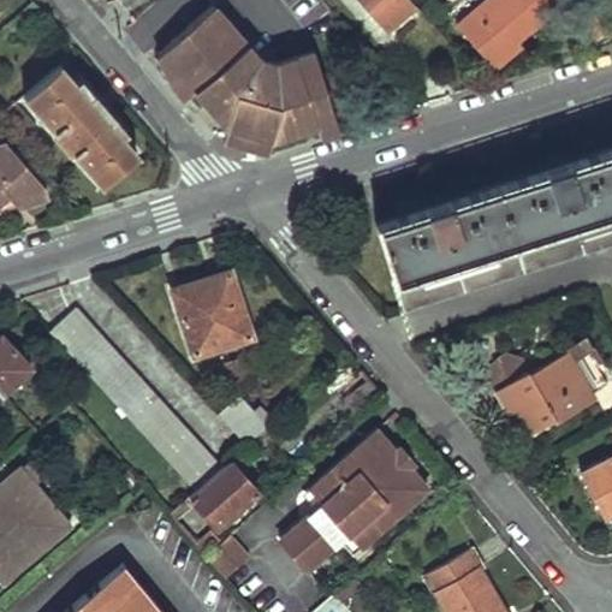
[(360,0),(390,34),(417,9),(410,0),(360,0)]
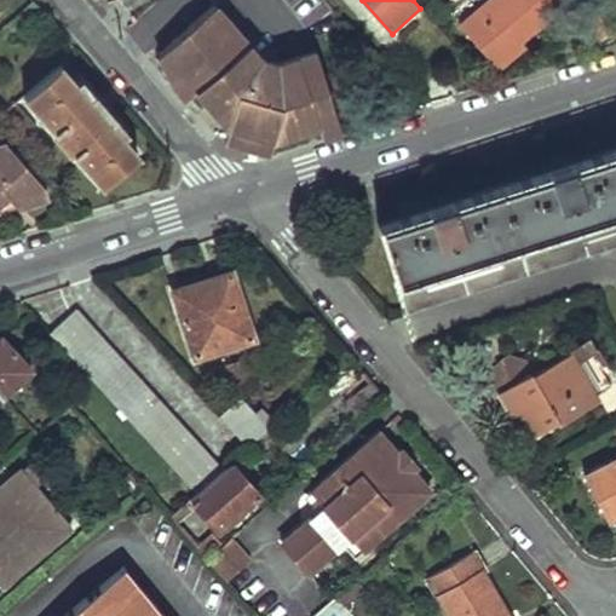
[(468,0),(452,15),(460,24),(487,0),(468,0)]
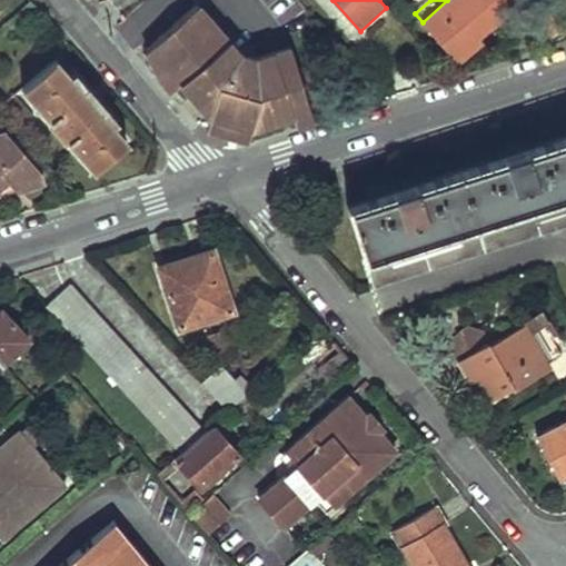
[(512,0),(448,0),(423,22),(453,58),(477,38),(504,16),(509,22),(522,11),(512,0)]
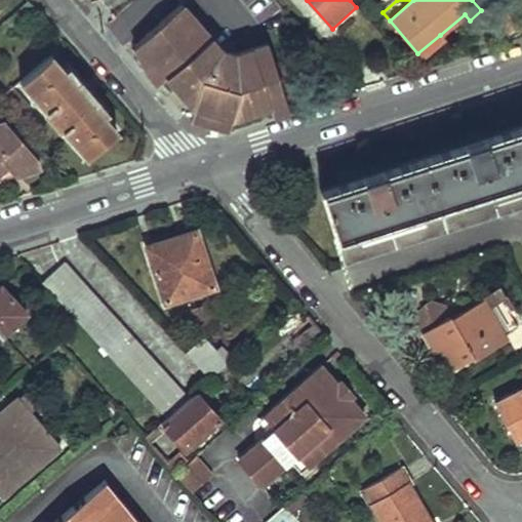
[(181,5),(133,47),(161,79),(164,76),(176,90),(185,82),(195,94),(191,108),(233,119),(268,107),(272,118),(289,113),(267,46),(235,56),(219,52),(181,5)]
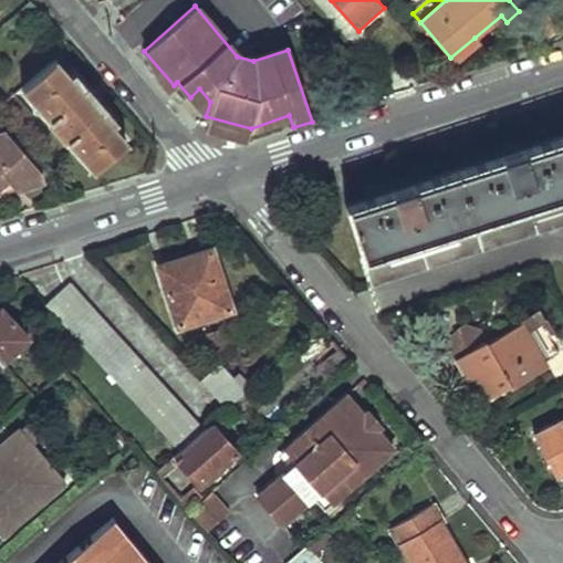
[(475,38),(450,58),(456,64),(479,44),(475,38)]
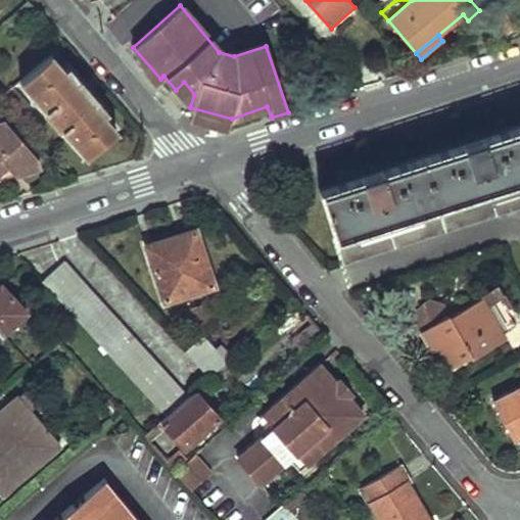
[(26,78),(19,83),(86,156),(114,132),(48,57),(26,78)]
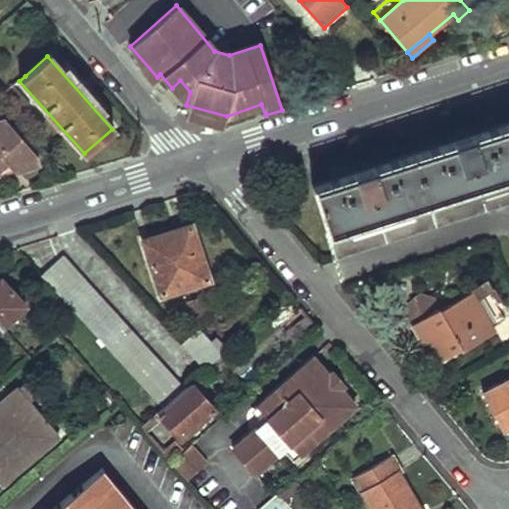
[(180,80),(172,88),(186,105),(190,92),(180,80)]
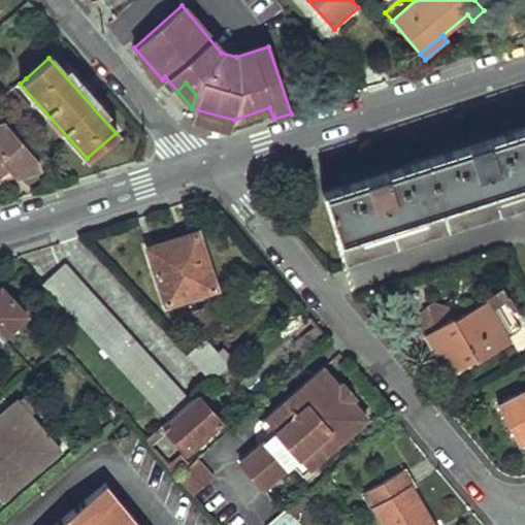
[(1,100),(20,119),(29,110),(11,91),(4,97),(1,100)]
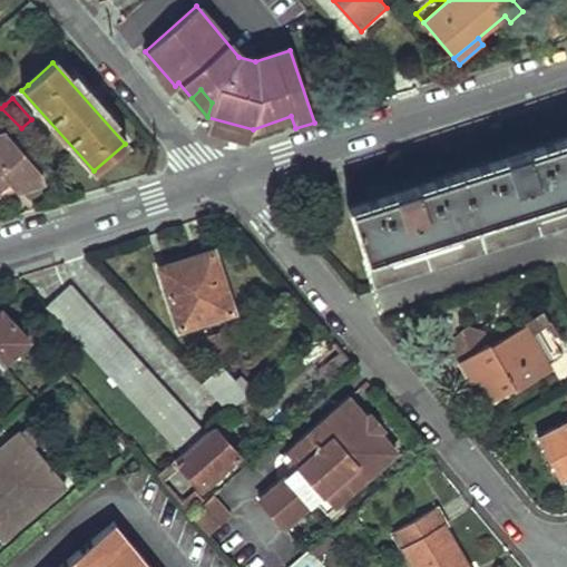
[(11,189),(15,194),(42,185),(38,175),(3,134),(0,135),(0,198),(11,189)]
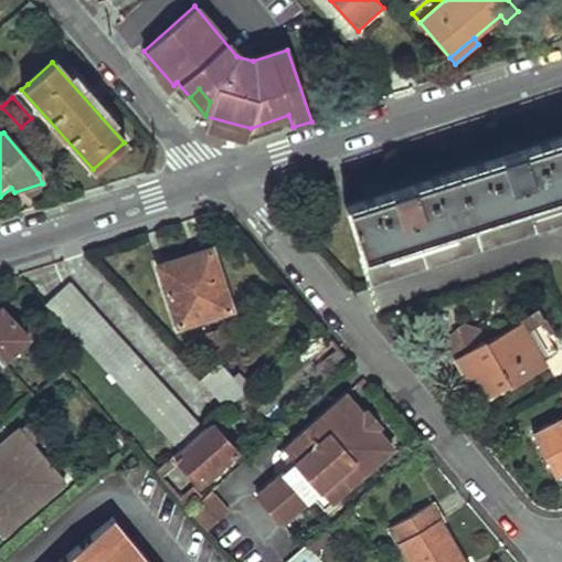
[(561,135),(345,205),(370,284),(561,222),(561,135)]
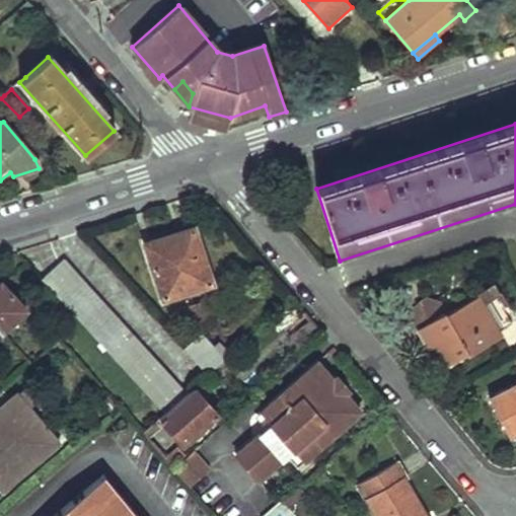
[(144,244),(161,300),(209,284),(192,230),(144,244)]
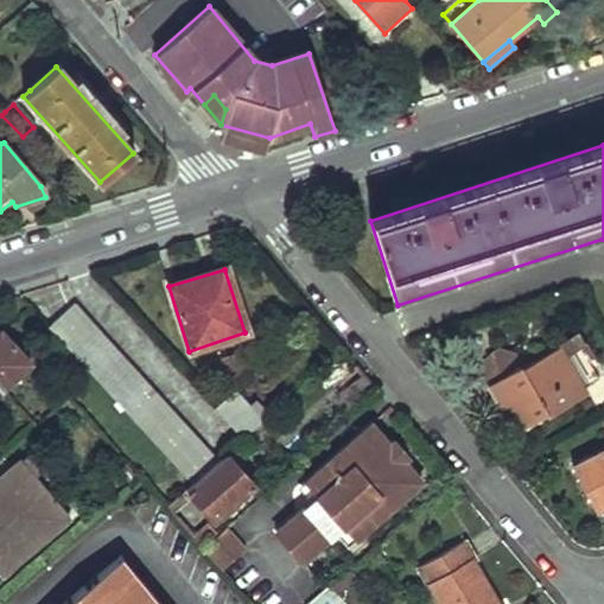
[(48,328),(163,453),(191,484),(217,459),(190,430),(74,304),(48,328)]
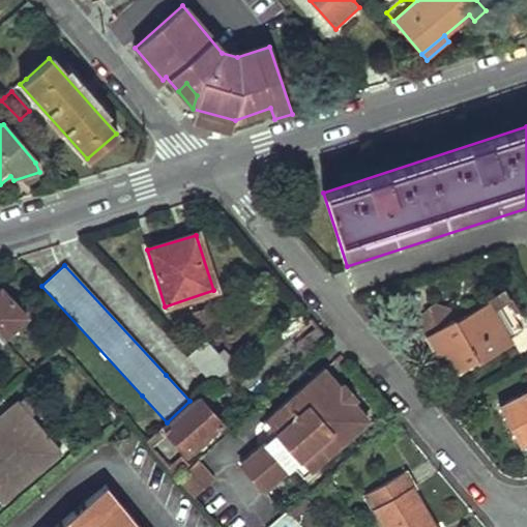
[(458,315),(428,332),(452,372),(482,354),(485,358),(515,340),(497,309),(514,298),(507,287),(490,298),(492,301),(461,319),(458,315)]
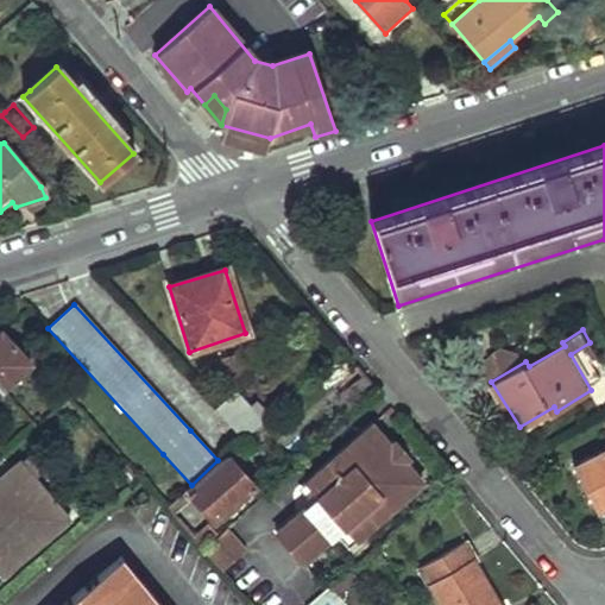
[(0,386),(4,390),(33,364),(5,333),(0,336),(0,386)]
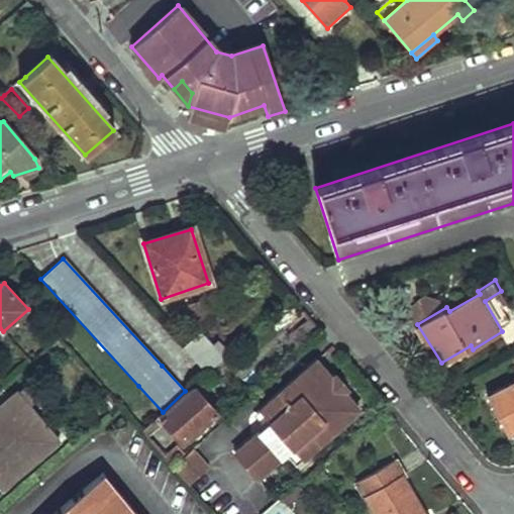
[(412,333),(419,329),(417,324),(446,307),(439,294),(427,292),(420,295),(405,316),(412,333)]
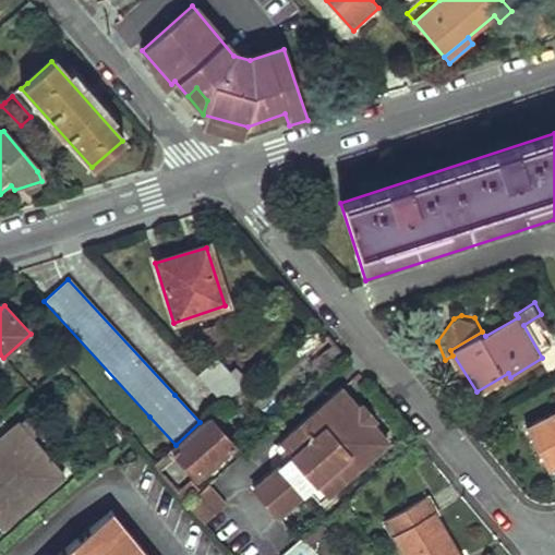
[(322,374),(344,356),(334,342),(311,362),(322,374)]
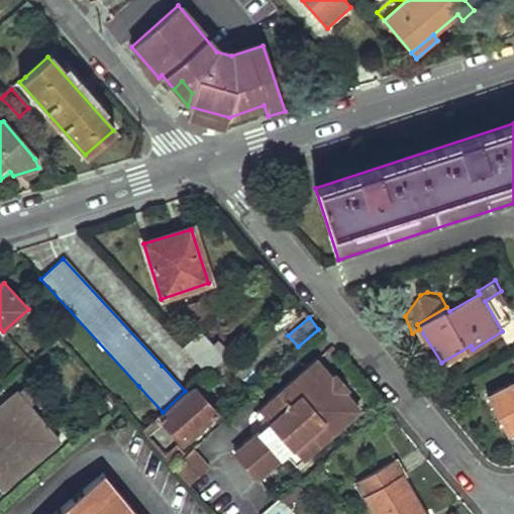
[(184,346),(206,373),(228,352),(217,339),(211,345),(200,332),(184,346)]
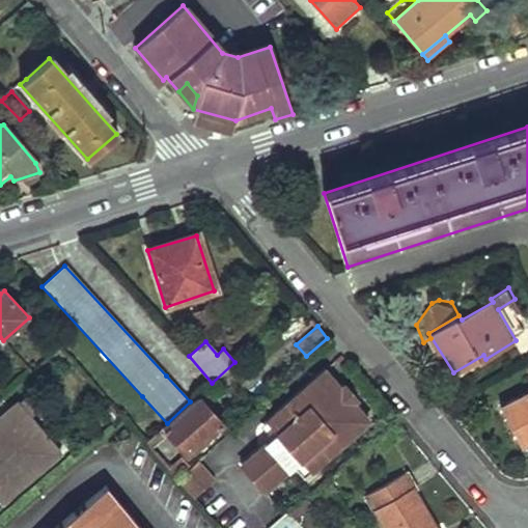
[(274,429),(278,434),(242,466),(265,491),(301,460),(304,463),(318,464),(369,419),(326,370),(275,415),(274,429)]
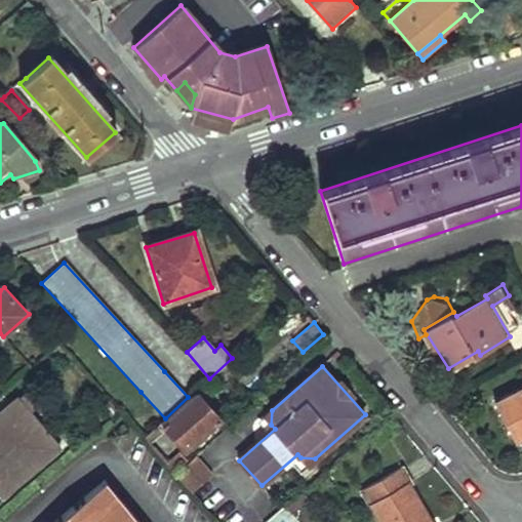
[(521,389),(497,402),(515,436),(521,432),(521,389)]
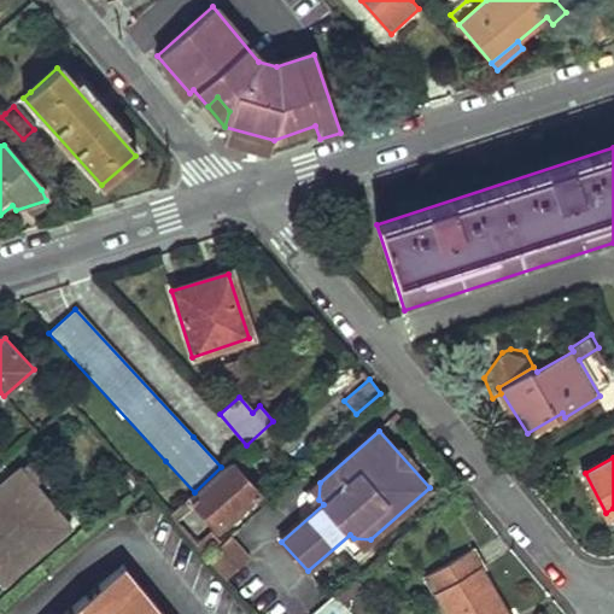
[(188,497),(217,528),(257,492),(229,461),(194,492),(188,497)]
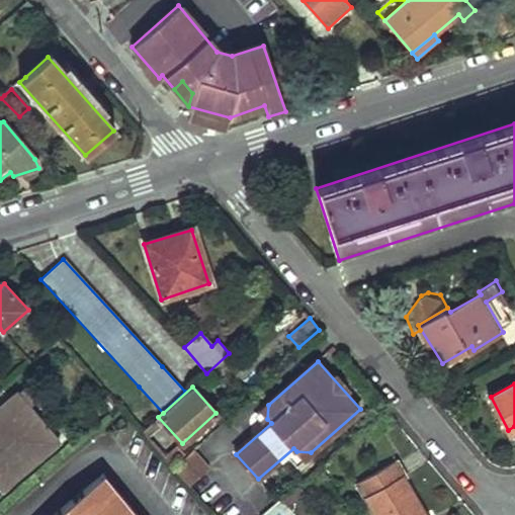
[(0,489),(4,494),(58,446),(15,399),(0,412),(0,489)]
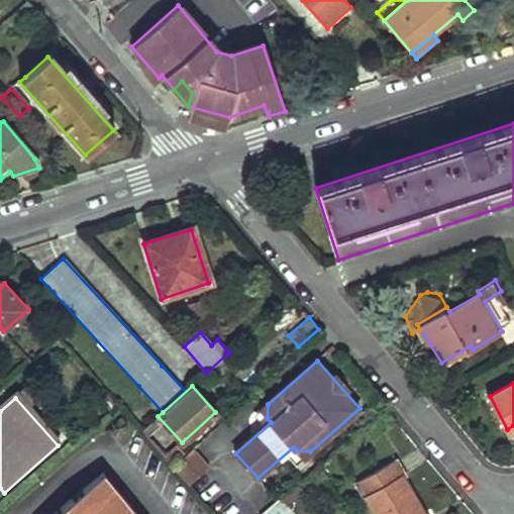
[(140,431),(172,466),(186,453),(179,445),(172,451),(155,433),(162,426),(156,418),(140,431)]
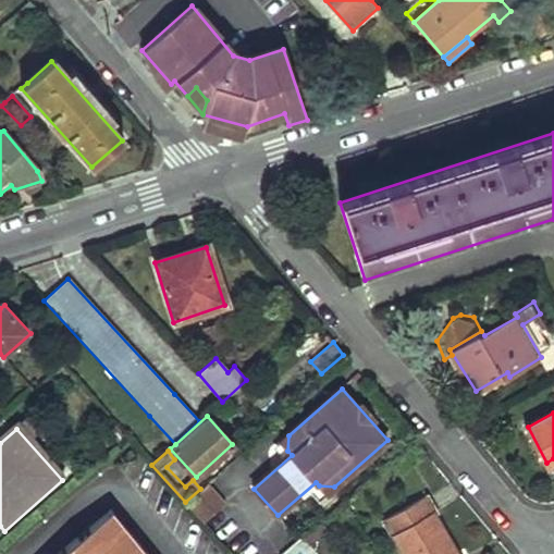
[(185,502),(202,521),(223,503),(206,483),(200,489),(185,502)]
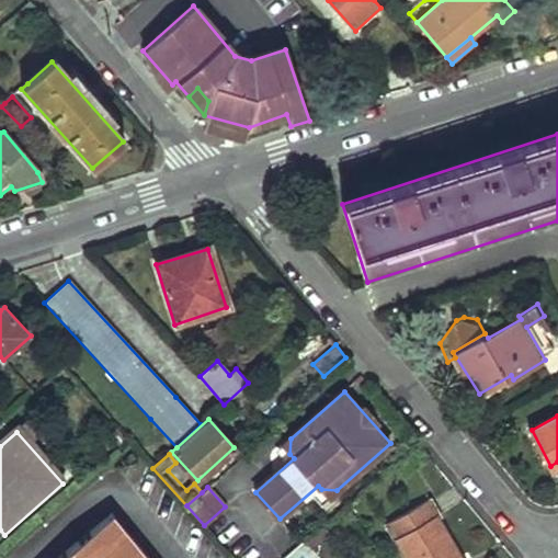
[(386,524),(405,557),(460,557),(439,519),(441,517),(430,499),(386,524)]
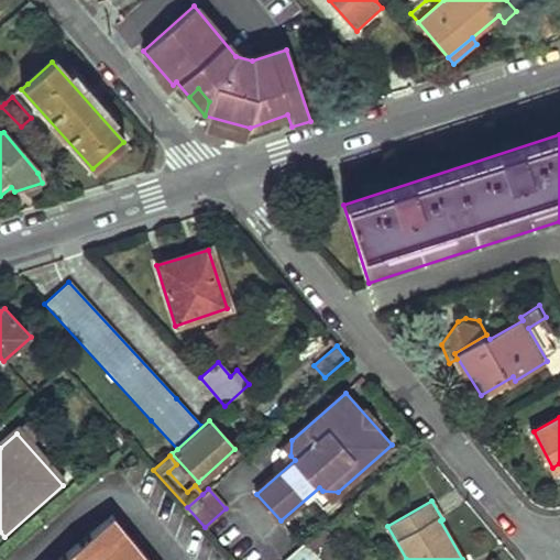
[(149,559),(112,516),(59,559),(149,559)]
